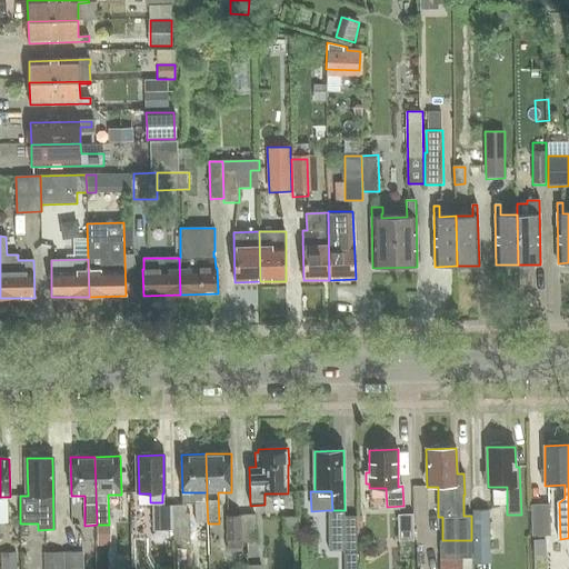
[(195,492),(182,492),(182,503),(195,503),(207,502),(207,492),(195,492)]
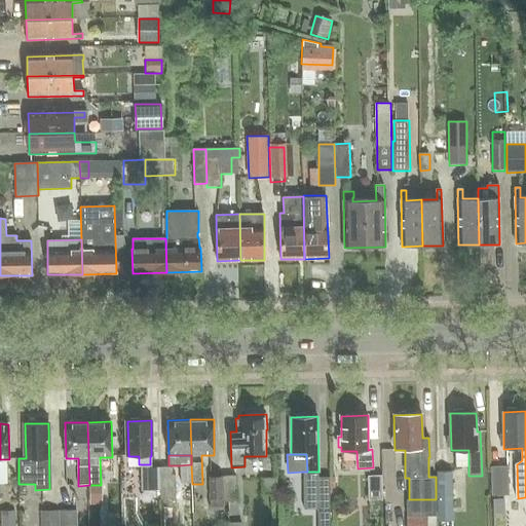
[(191,464),(180,465),(181,484),(192,484),(191,464)]
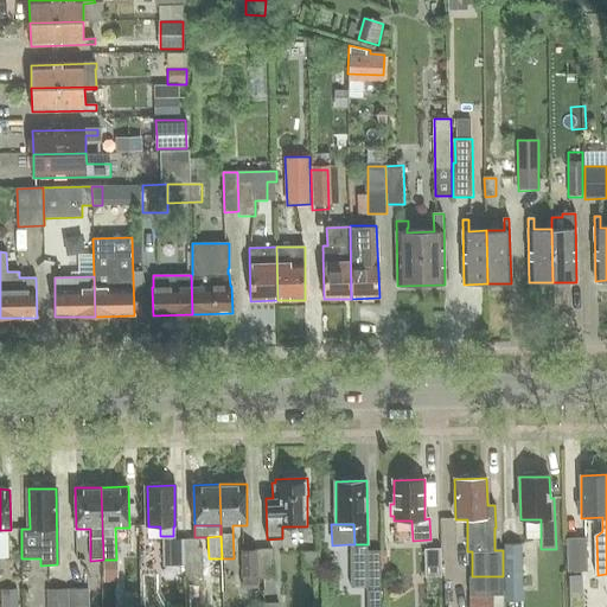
[(163,566),(185,564),(185,538),(163,540),(163,566)]
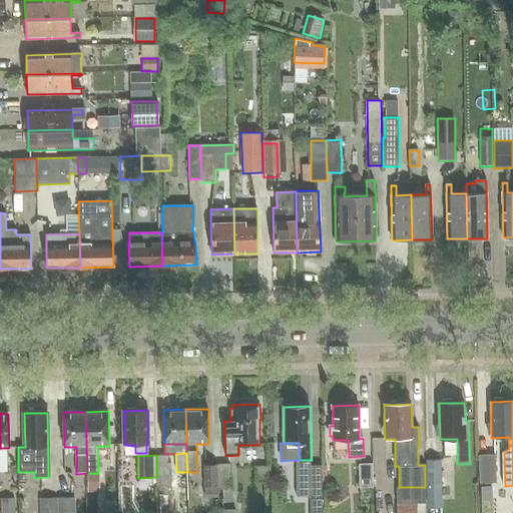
[(156,455),(156,477),(156,486),(171,486),(170,463),(167,463),(167,455),(156,455)]
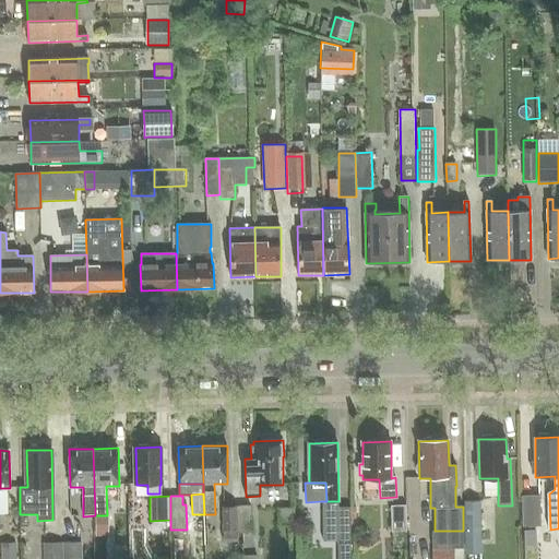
[(539,496),(522,497),(523,526),(540,526),(540,525),(539,496)]
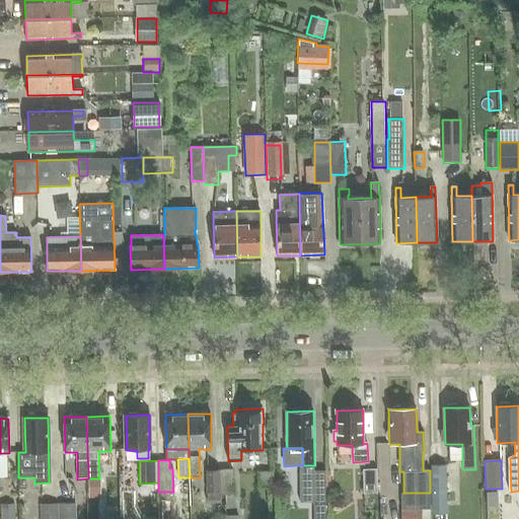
[(298,465),(299,503),(314,503),(314,465),(303,465),(298,465)]
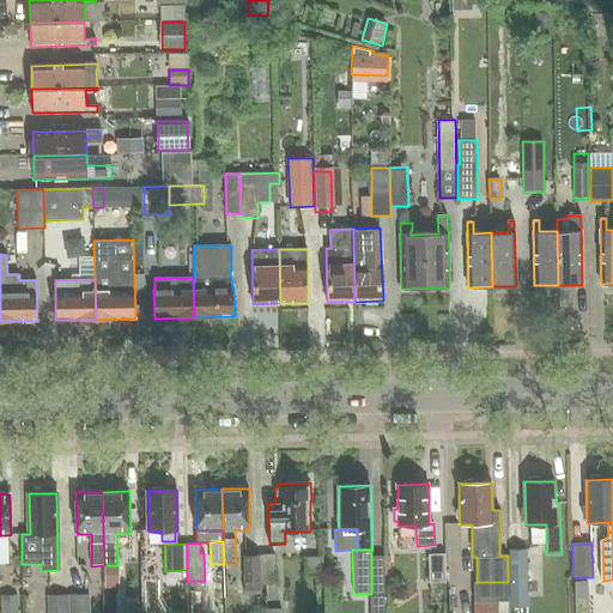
[(510,551),(510,607),(525,607),(525,551),(510,551)]
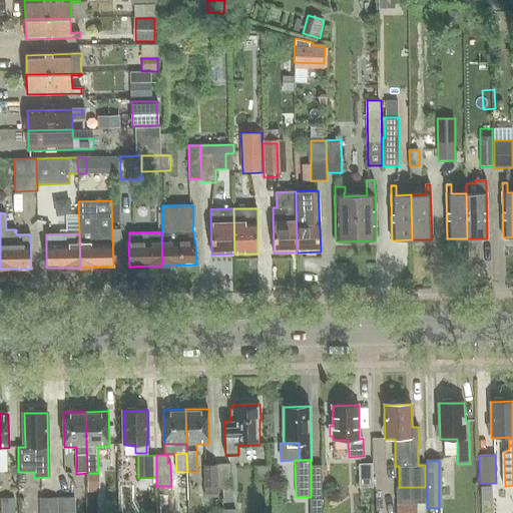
[(373,464),(360,464),(360,488),(374,487),(373,464)]
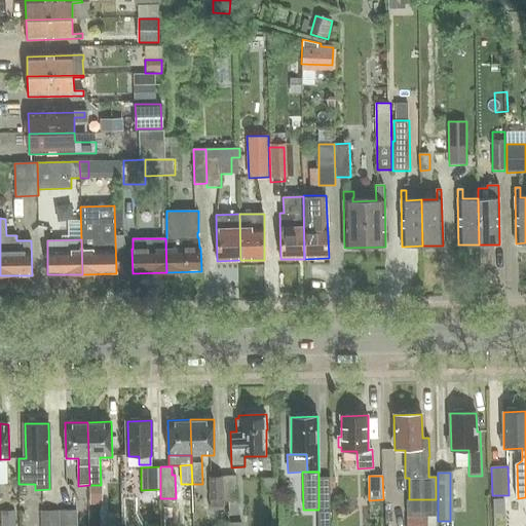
[(223,511),(223,503),(222,478),(208,479),(209,511),(223,511)]
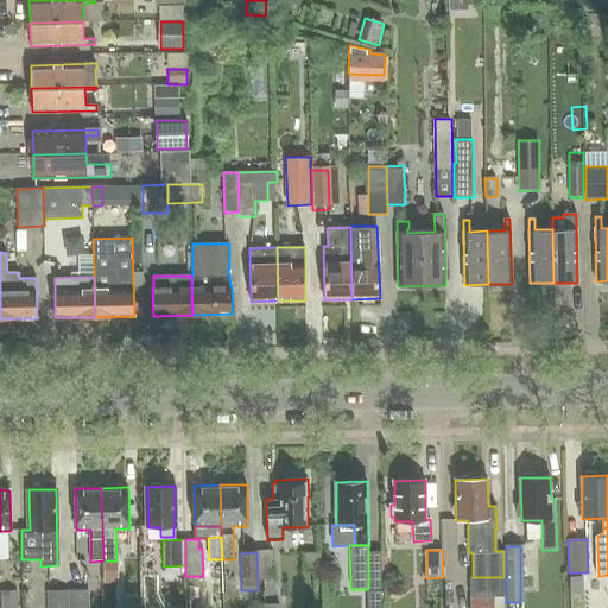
[(257,552),(258,582),(272,582),(272,552),(257,552)]
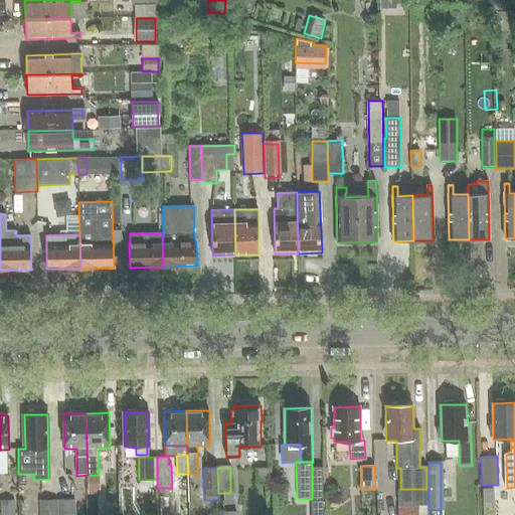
[(324,500),(324,492),(324,469),(312,470),(313,500),(324,500)]
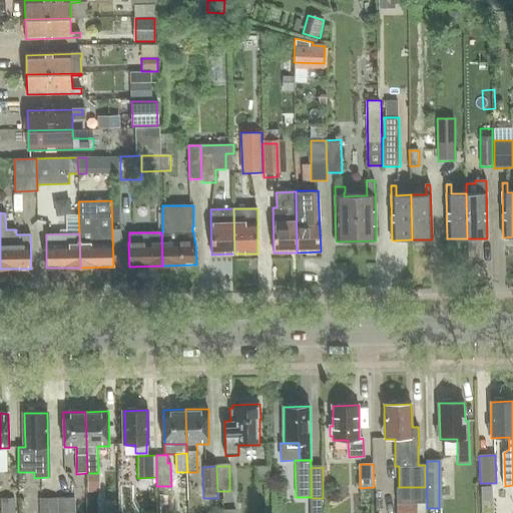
[(270,484),(269,468),(257,468),(257,485),(270,484)]
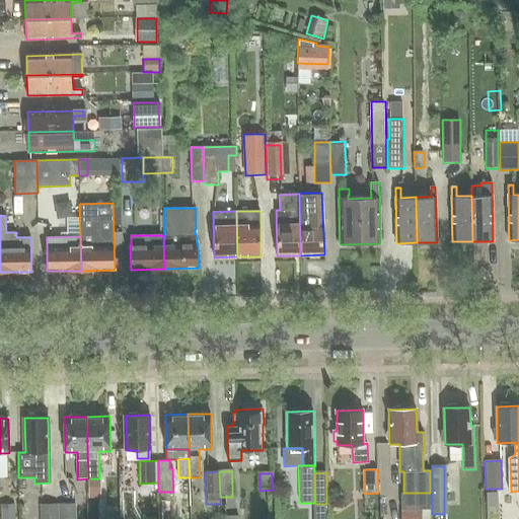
[(125,503),(124,478),(109,479),(110,504),(125,503)]
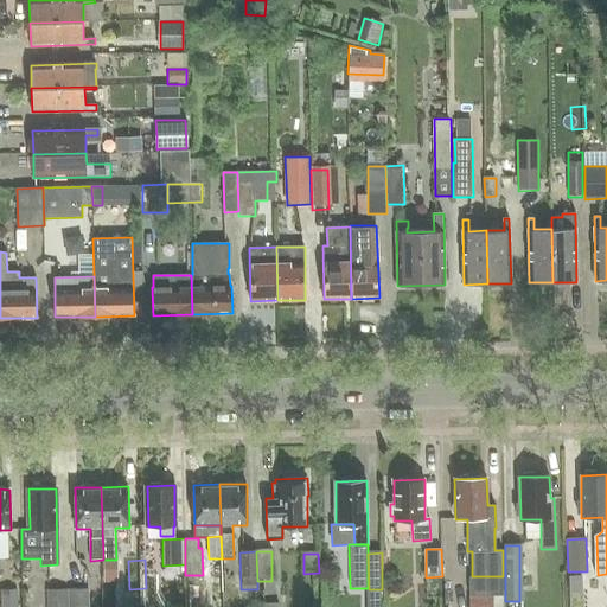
[(103,562),(103,583),(116,583),(116,561),(103,562)]
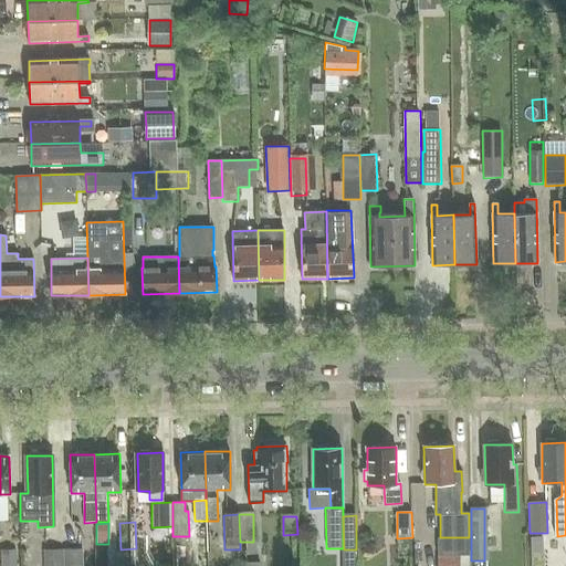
[(530,537),(530,552),(542,552),(541,537),(530,537)]
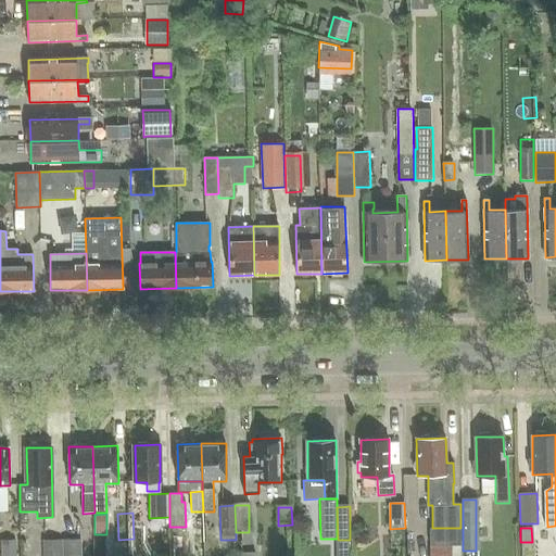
[(20,555),(20,539),(4,540),(4,555),(20,555)]
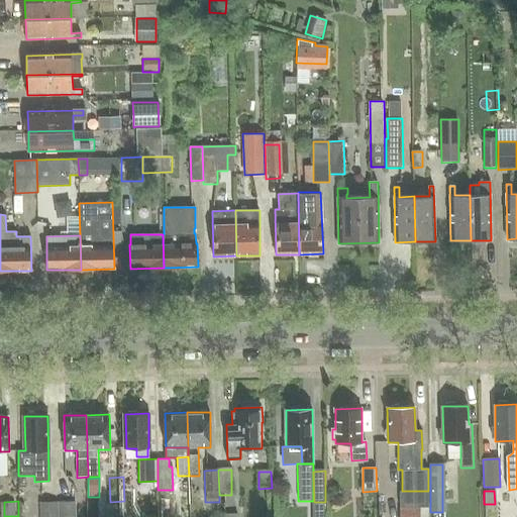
[(58,516),(58,501),(39,502),(39,516),(58,516)]
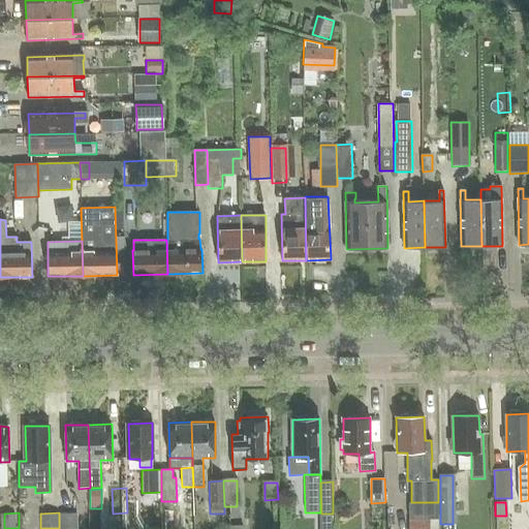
[(78,528),(78,512),(59,512),(59,528),(78,528)]
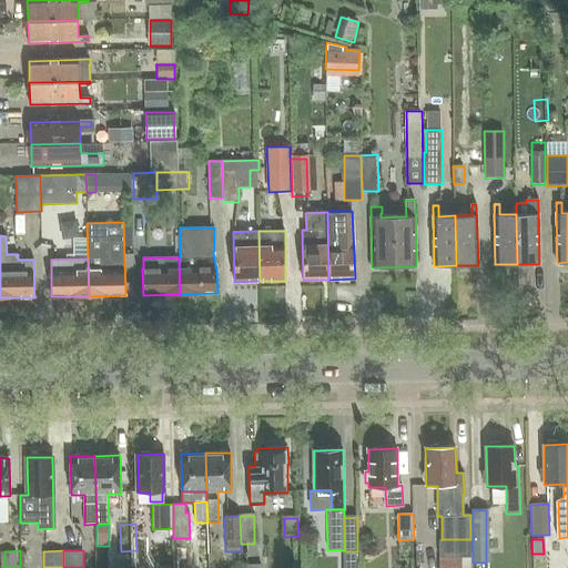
[(460,567),(462,558),(438,558),(438,567),(460,567)]
